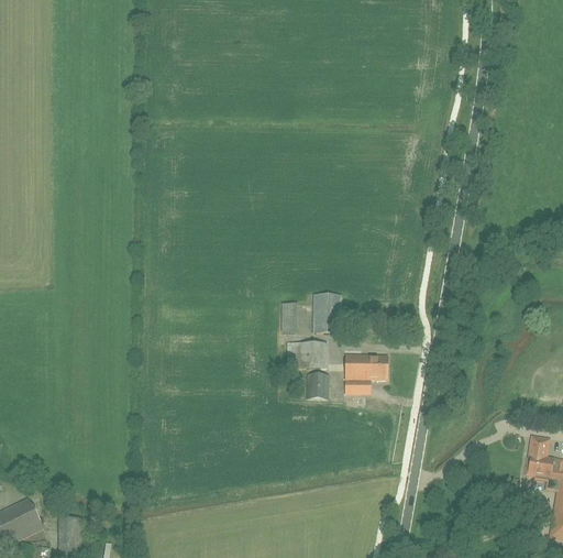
[(341,330),(342,293),(313,292),(312,330),(341,330)]
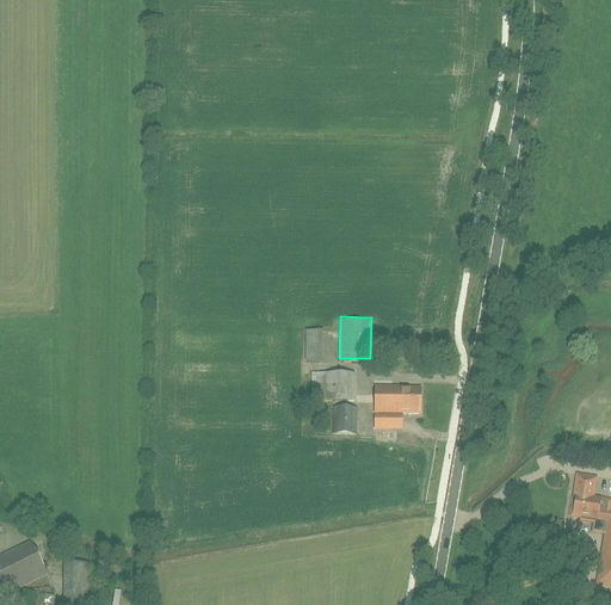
[(307,325),(307,356),(323,356),(323,325),(307,325)]
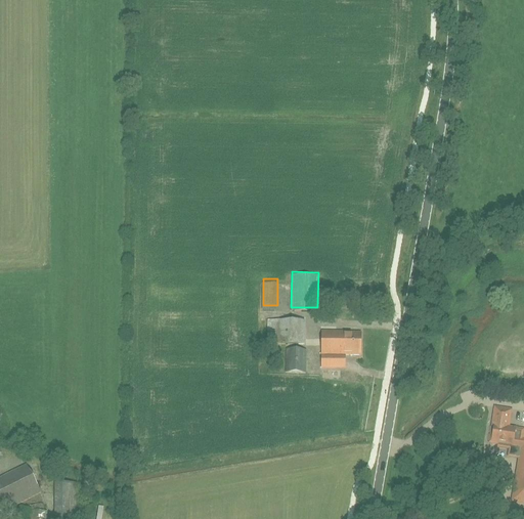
[(305,341),(305,316),(276,316),(276,340),(305,341)]
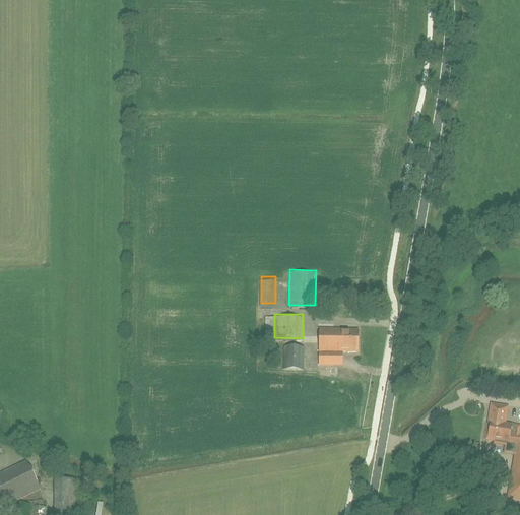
[(341,348),(356,348),(356,327),(341,327),(341,326),(320,326),(318,362),(341,362),(341,348)]
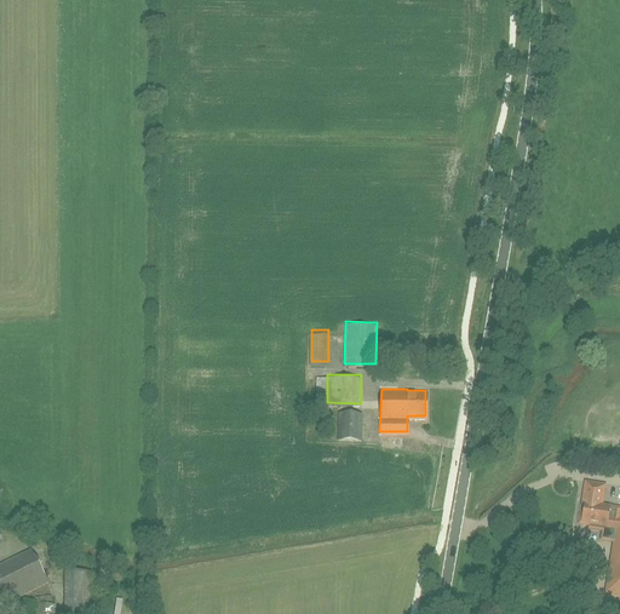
[(361,436),(362,409),(338,408),(337,436),(361,436)]
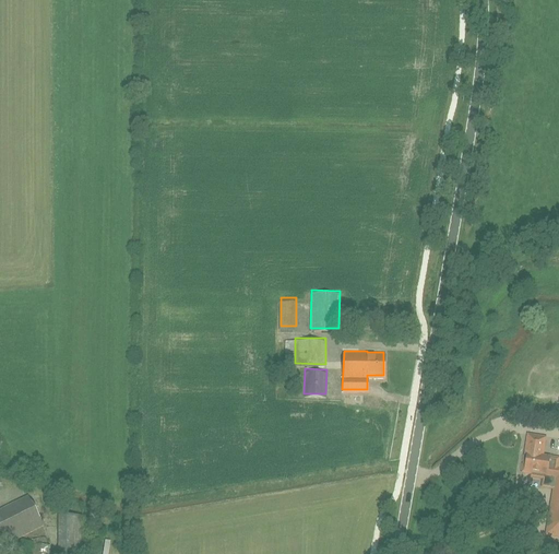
[(527,431),(525,449),(522,468),(531,470),(532,468),(544,470),(544,471),(556,473),(546,530),(558,532),(558,464),(557,464),(558,455),(542,452),(545,434),(527,431)]
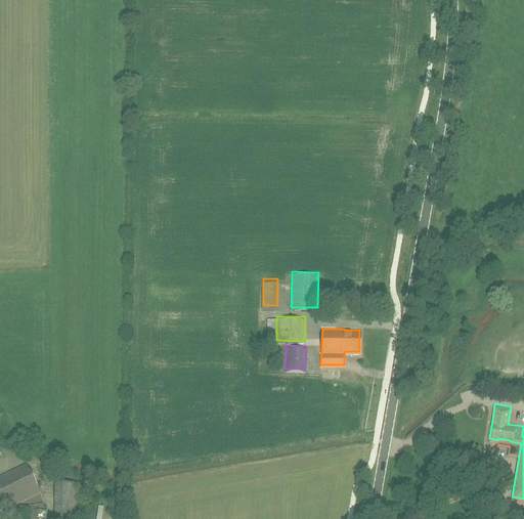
[(0,501),(3,507),(40,489),(26,462),(0,474),(0,501)]
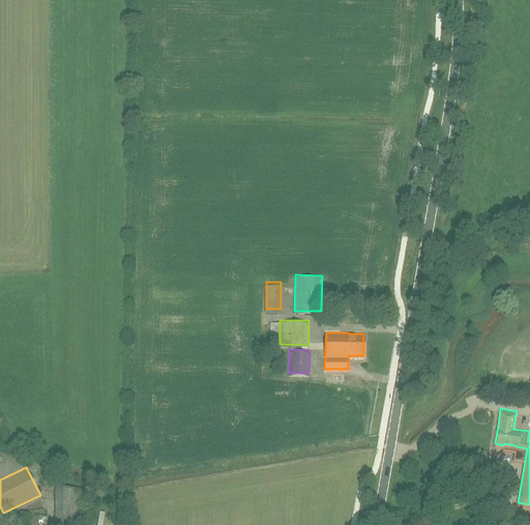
[(56,485),(55,524),(78,524),(79,486),(56,485)]
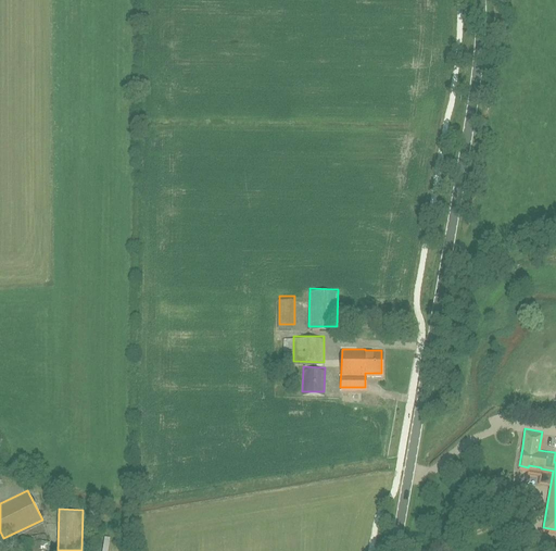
[(49,550),(49,538),(32,538),(32,550),(49,550)]
